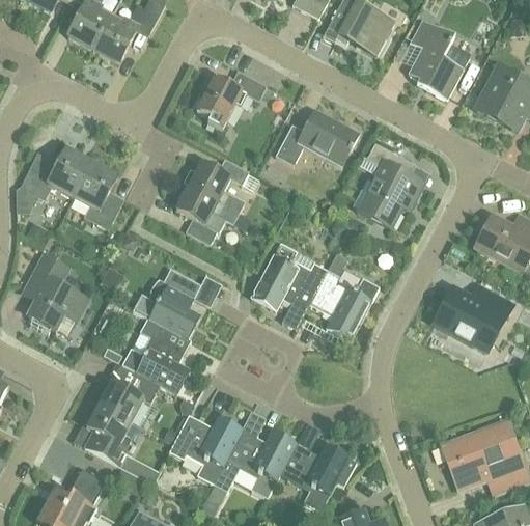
[(26,0),(49,12),(55,0),(26,0)]
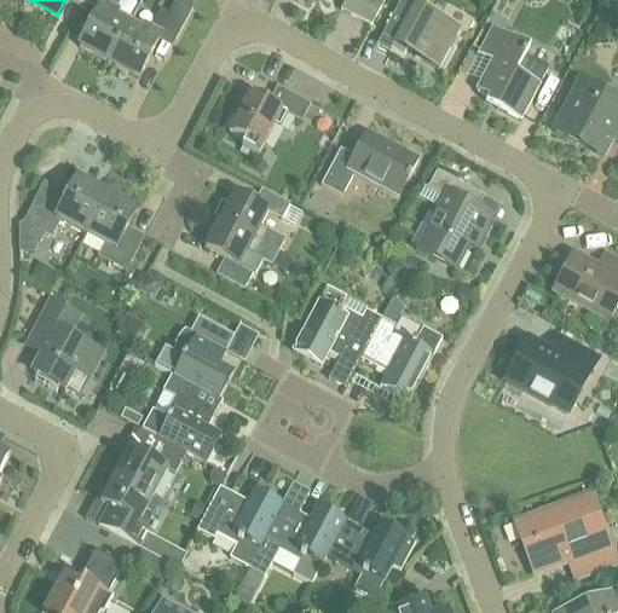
[(90,0),(98,5),(79,42),(109,58),(131,16),(113,6),(116,0),(90,0)]
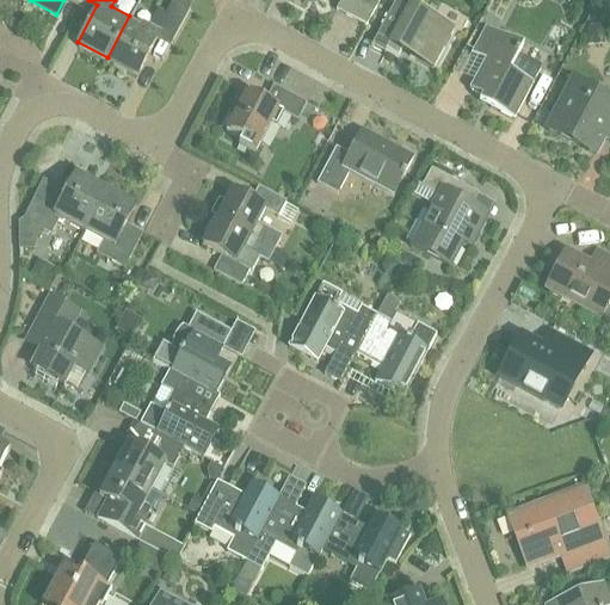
[(148,25),(129,16),(108,57),(136,73),(156,36),(170,43),(191,5),(182,0),(171,0),(165,11),(158,7),(148,25)]
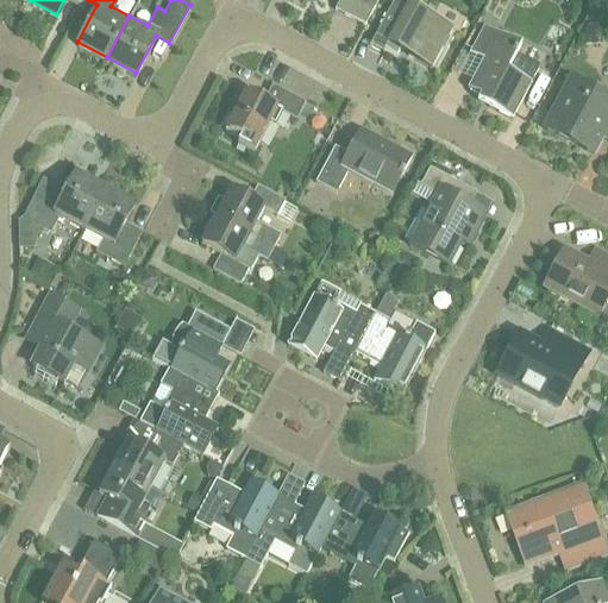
[(337,0),(334,5),(365,22),(376,0),(337,0)]
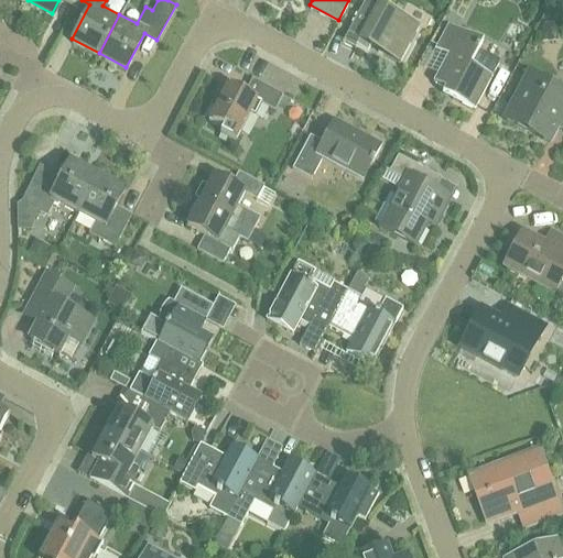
[(400,58),(420,21),(380,0),(363,0),(344,37),(367,50),(370,43),(400,58)]
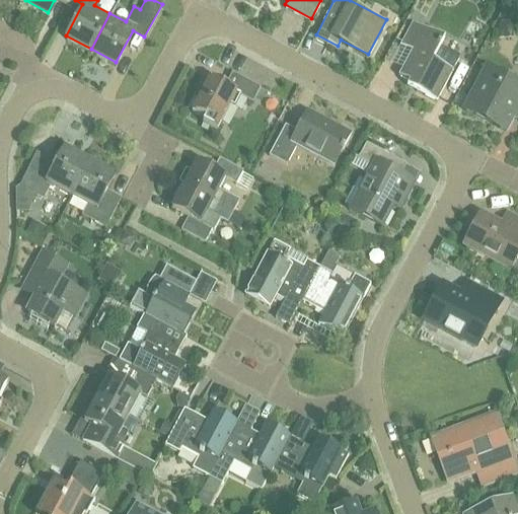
[(436,97),(452,68),(432,57),(443,34),(412,18),(399,41),(412,47),(398,72),(418,82),(416,87),(436,97)]
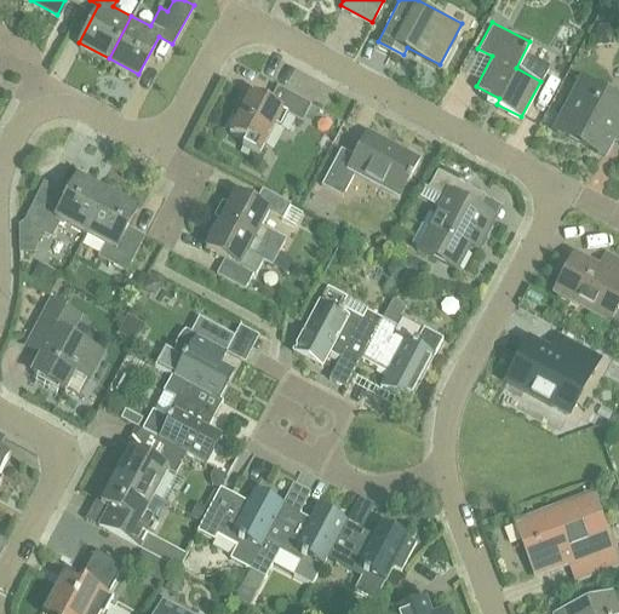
[(618,99),(580,80),(556,125),(603,150),(618,121),(618,99)]
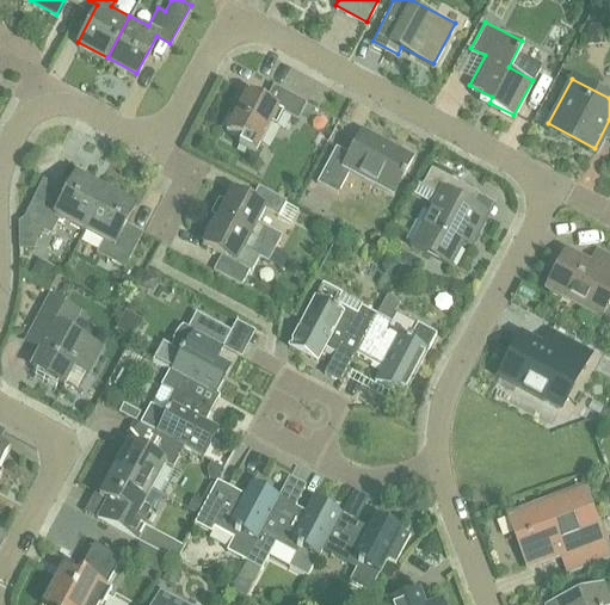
[(297,117),(306,99),(272,81),(264,97),(246,87),(226,127),(241,135),(238,140),(254,148),(270,119),(275,122),(282,109),(297,117)]
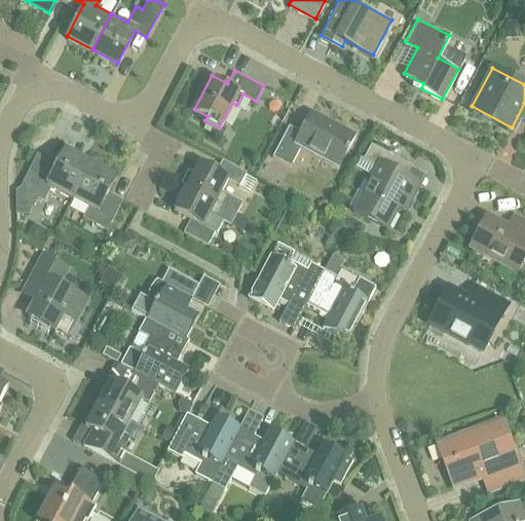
[(338,161),(352,133),(312,111),(306,124),(304,123),(301,129),(289,123),(272,153),(291,163),(301,143),(338,161)]
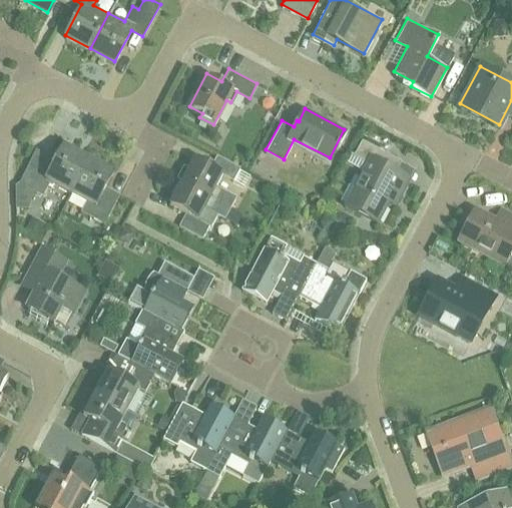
[(378,218),(402,173),(395,170),(401,159),(361,138),(353,153),(367,161),(346,201),(378,218)]
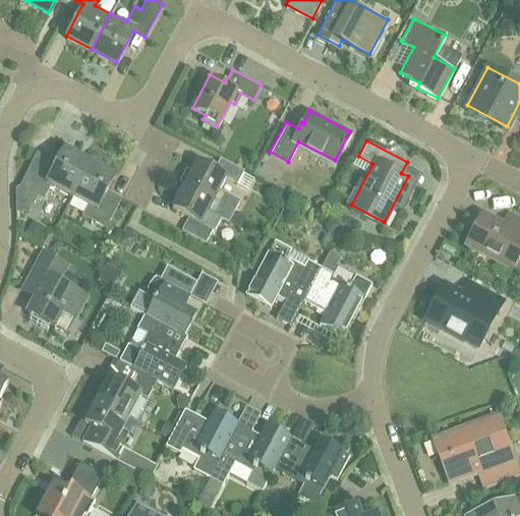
[(72,193),(90,160),(65,147),(52,170),(33,159),(19,183),(44,195),(51,182),(72,193)]
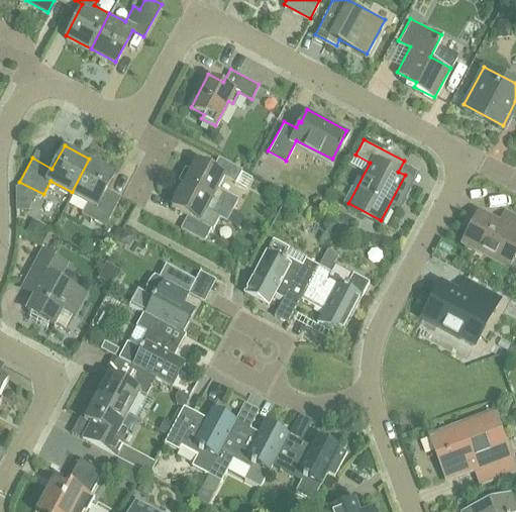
[(183,181),(232,207),(238,196),(218,185),(224,174),(235,180),(242,167),(218,154),(212,167),(196,158),(191,168),(188,166),(185,166),(179,177),(181,179),(184,180),(183,181)]
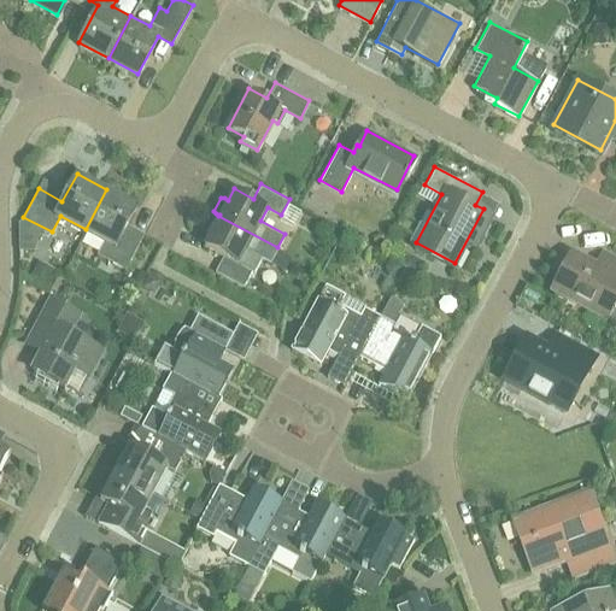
[(106,189),(86,229),(104,239),(98,251),(125,266),(140,239),(123,229),(136,205),(106,189)]
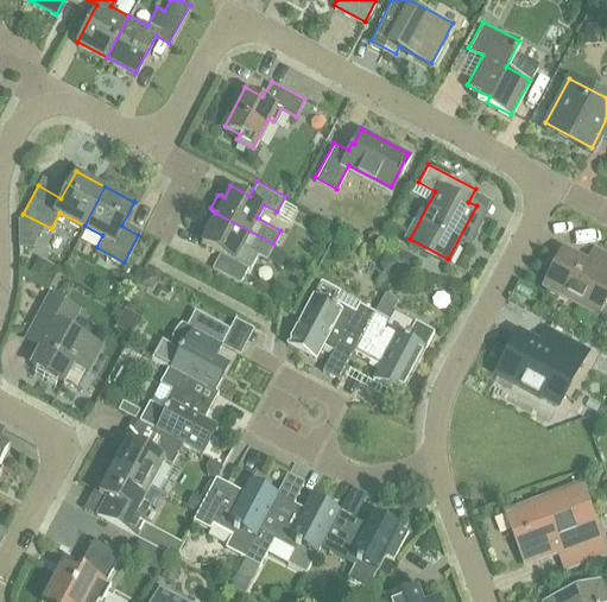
[(273,244),(215,213),(201,240),(220,251),(212,265),(240,279),(247,265),(250,266),(257,252),(266,258),(273,244)]
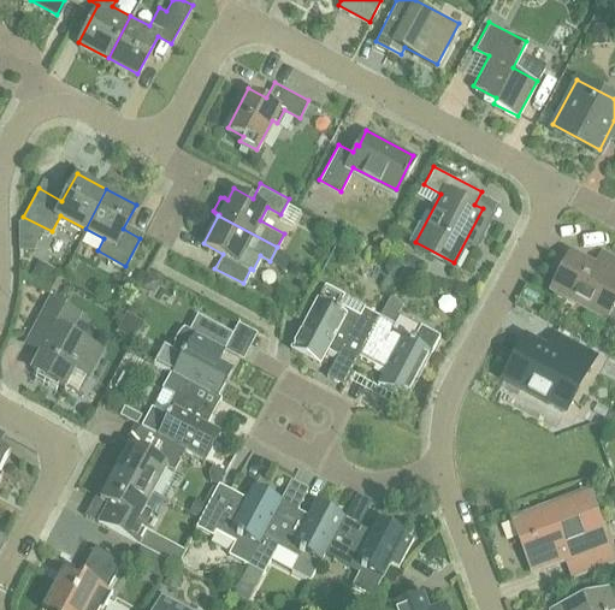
[(614,255),(610,254),(603,267),(569,250),(550,288),(603,317),(614,294),(614,255)]
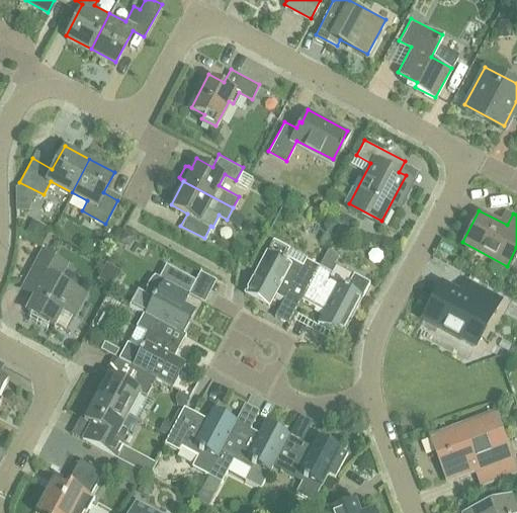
[(315,270),(315,269),(284,254),(289,245),(273,236),(244,290),(268,303),(274,290),(297,303),(300,296),(300,295),(315,270)]
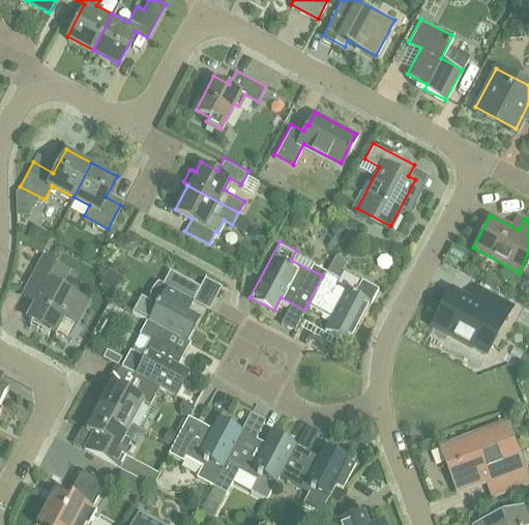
[(76,320),(86,300),(58,285),(67,267),(42,254),(25,288),(38,294),(27,315),(54,329),(63,313),(76,320)]
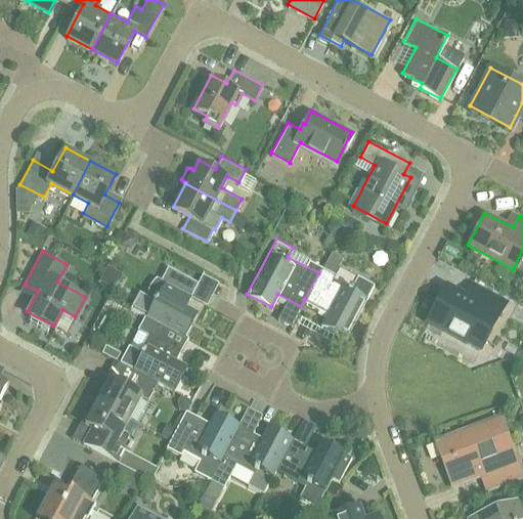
[(184,334),(197,310),(185,304),(198,280),(167,265),(161,278),(165,280),(156,299),(139,290),(130,306),(154,319),(154,318),(184,335),(184,334)]
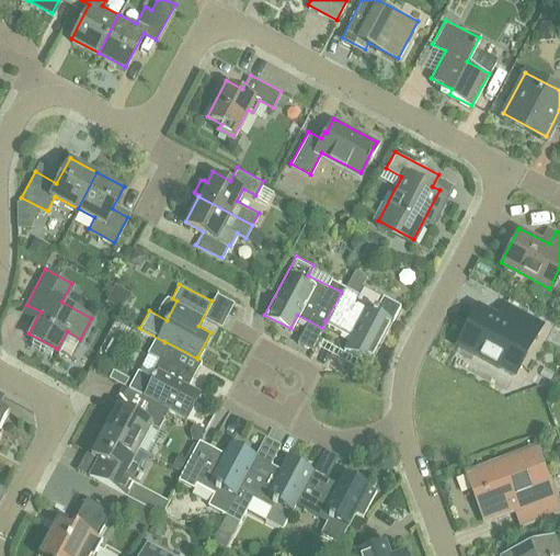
[(344,285),(341,292),(341,293),(326,320),(326,321),(351,333),(344,347),(370,360),(400,304),(383,294),(378,303),(344,285)]
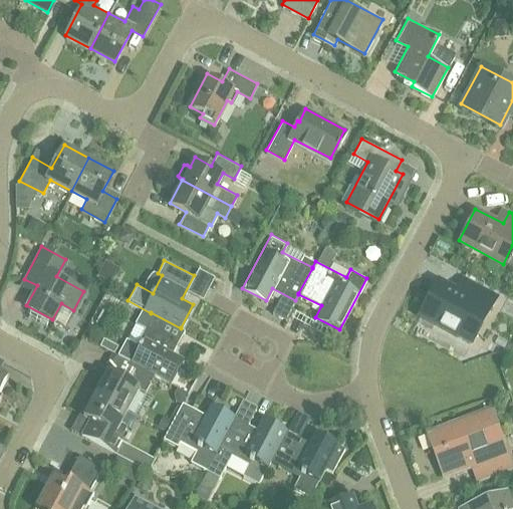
[(489,308),(496,295),(462,277),(455,289),(437,279),(419,313),(470,340),(487,307),(489,308)]
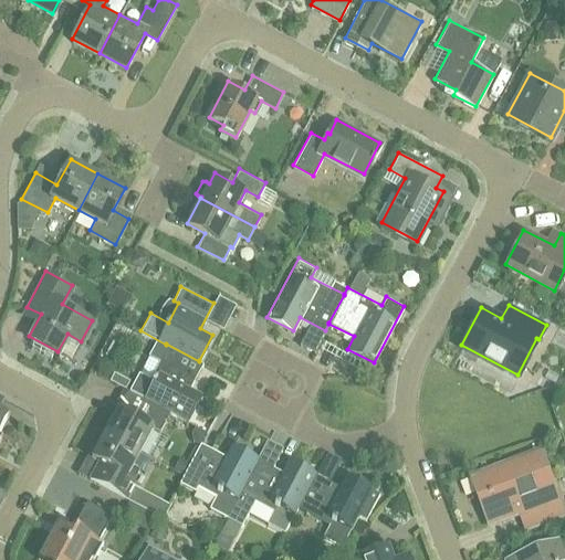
[(166,344),(166,345),(148,377),(138,372),(129,390),(143,397),(168,410),(169,410),(187,420),(201,393),(189,387),(202,362),(199,360),(199,361),(166,344)]
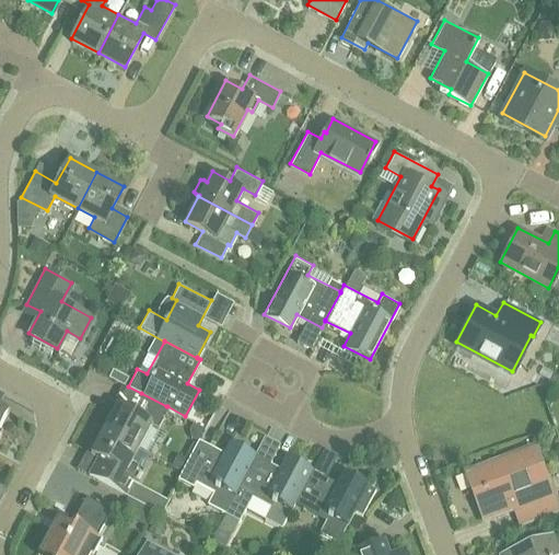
[(166,406),(141,393),(132,411),(117,402),(103,427),(138,446),(151,421),(158,425),(166,406)]
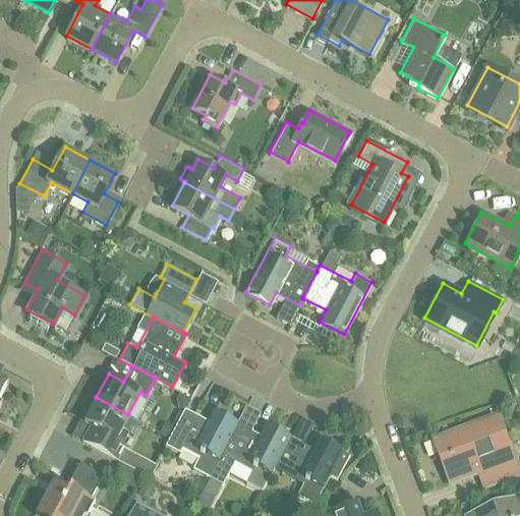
[(128,414),(96,397),(83,420),(98,427),(89,444),(113,456),(122,439),(117,437),(128,414)]
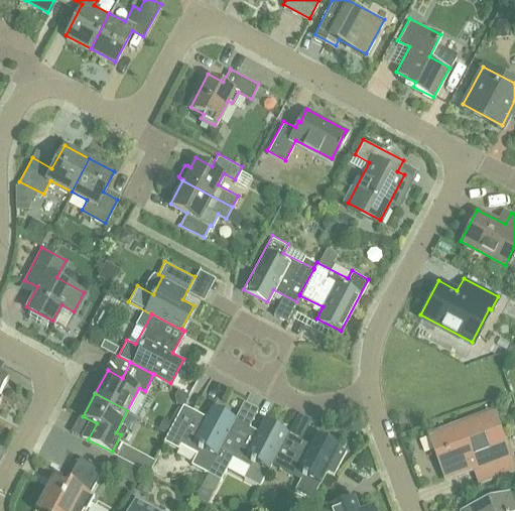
[(181,403),(172,420),(167,430),(164,434),(196,452),(189,463),(206,472),(218,449),(218,448),(233,417),(211,405),(205,416),(182,404),(181,403)]
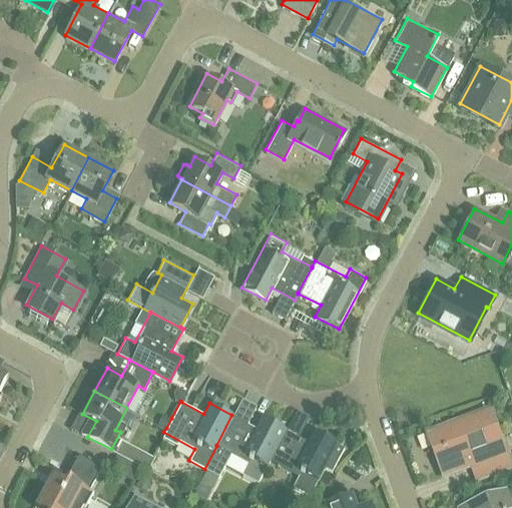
[(477,476),(504,466),(494,441),(499,439),(487,407),(427,429),(443,472),(472,462),(477,476)]
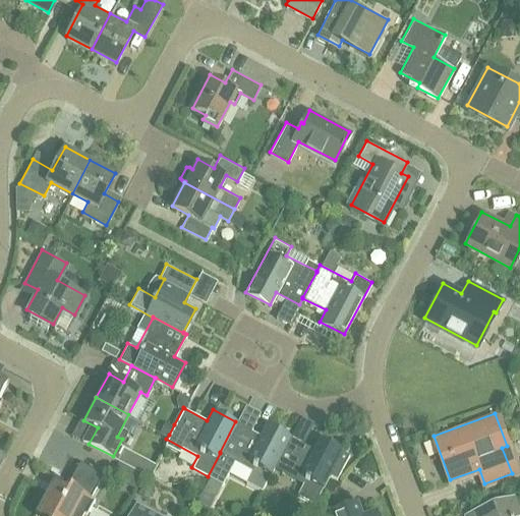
[(220,453),(208,476),(210,476),(207,482),(214,486),(218,479),(222,482),(228,471),(262,489),(274,466),(273,465),(289,436),(266,423),(260,435),(235,421),(220,452),(220,453)]
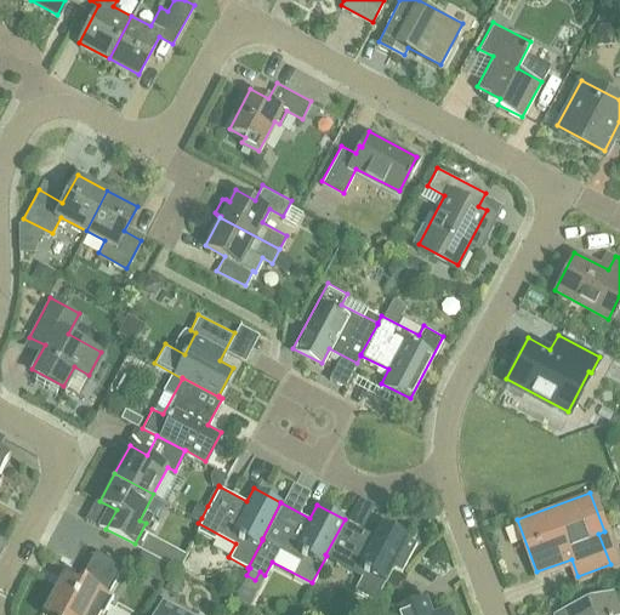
[(371,534),(345,519),(325,554),(326,556),(362,574),(354,588),(370,596),(363,611),(370,614),(377,599),(374,598),(384,579),(384,580),(392,563),(400,568),(416,540),(408,535),(408,534),(379,519),(371,534)]
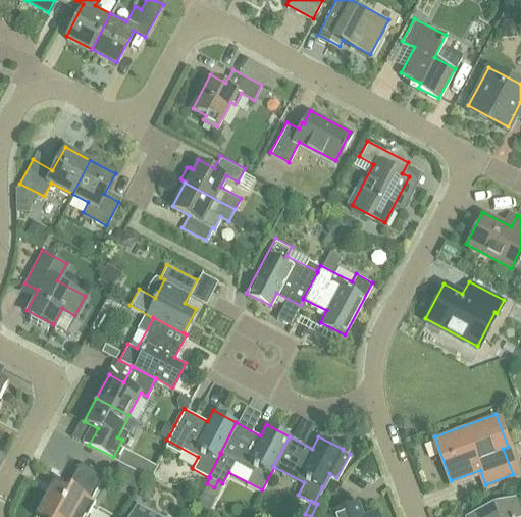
[(89,498),(101,474),(79,462),(63,489),(50,482),(33,513),(40,516),(84,516),(93,500),(89,498)]
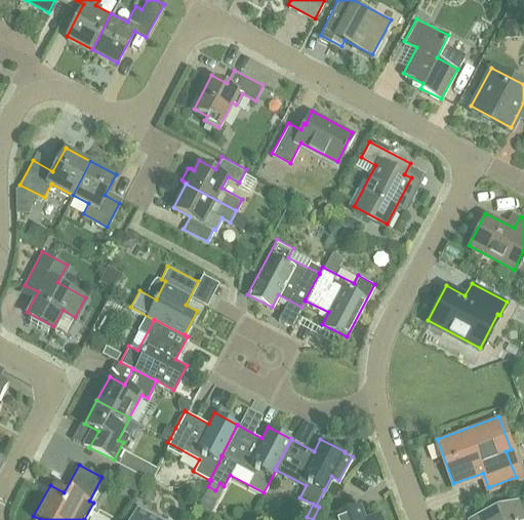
[(156,487),(146,482),(138,495),(149,502),(156,487)]
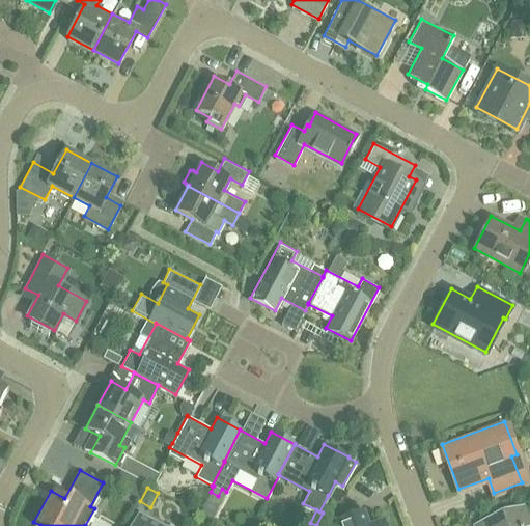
[(527,525),(529,525),(529,522),(523,503),(472,522),(473,525),(527,525)]
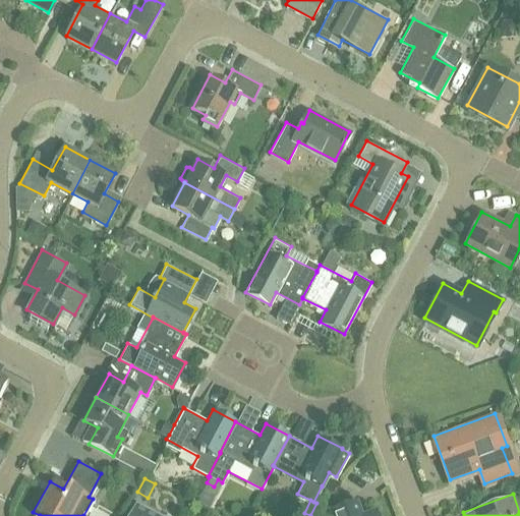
[(164,515),(135,501),(127,515),(164,515)]
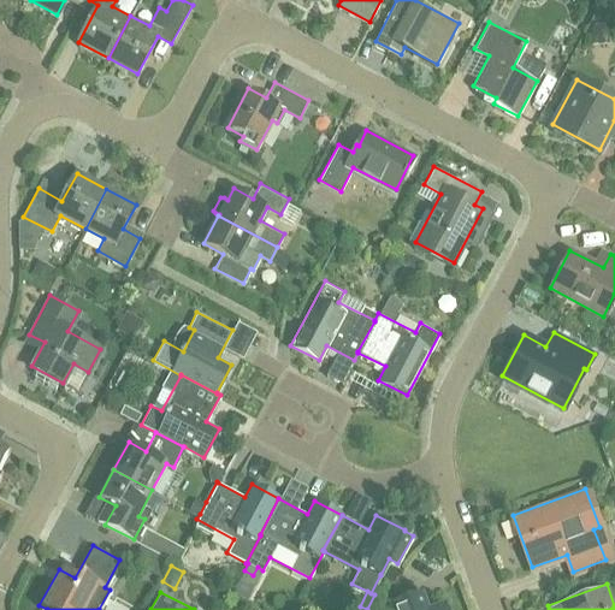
[(445,609),(443,602),(420,609),(412,609),(407,596),(373,609),(445,609)]
